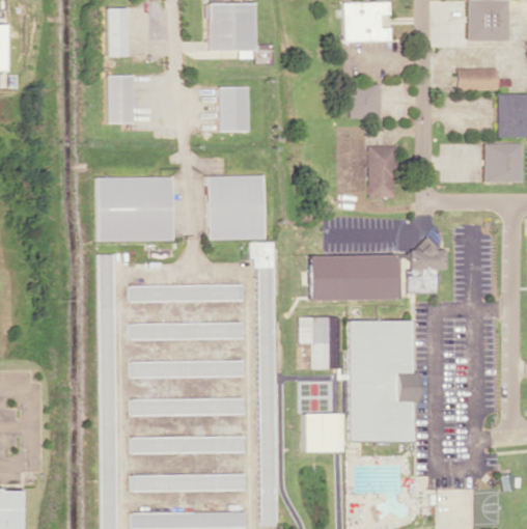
[(205,4),(253,3),(254,52),(206,52),(205,4)]
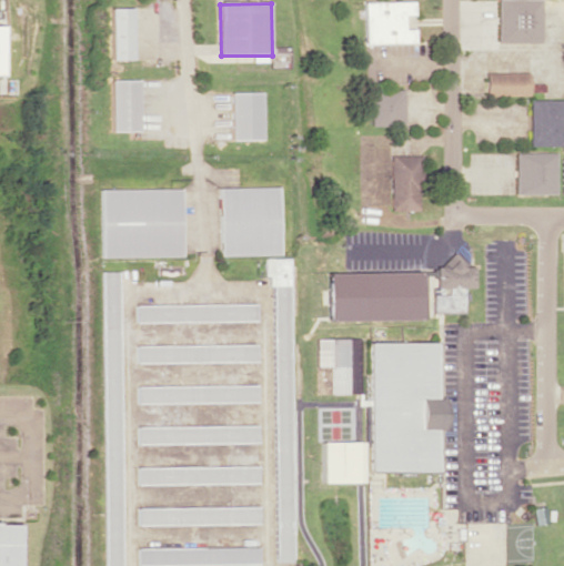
[(503,7),(547,7),(547,51),(503,50),(503,7)]
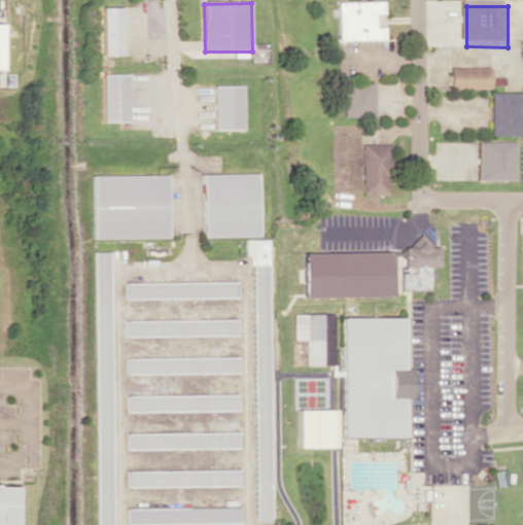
[(343,8),(388,7),(389,19),(379,19),(379,32),(389,32),(389,44),(343,45),(343,8)]
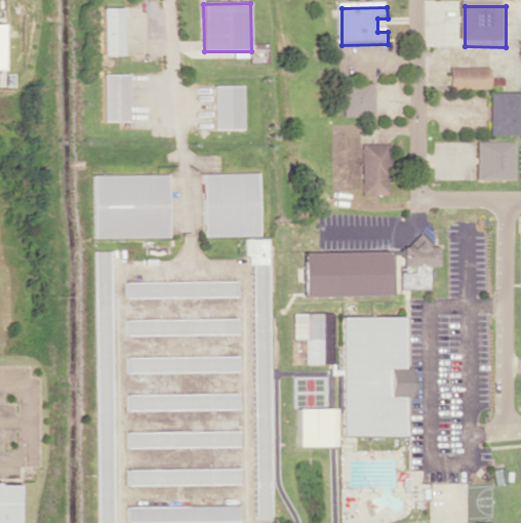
[(102,8),(122,8),(123,56),(103,56),(102,8)]
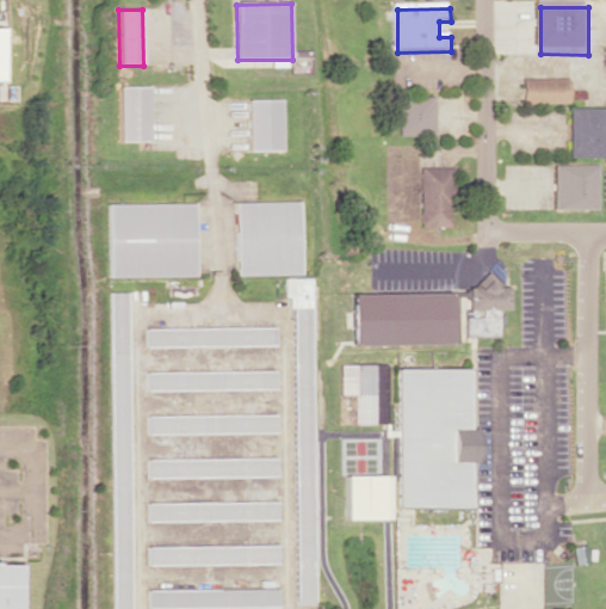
[(527,86),(574,85),(574,111),(527,111),(527,86)]
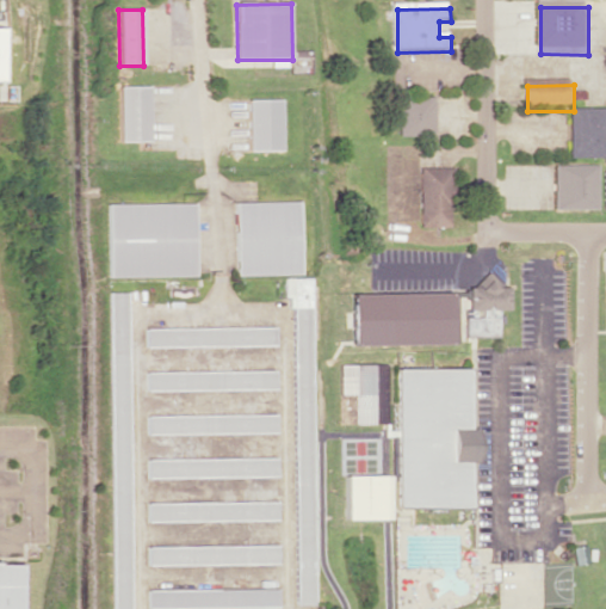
[(119,87),(149,87),(150,142),(121,143),(119,87)]
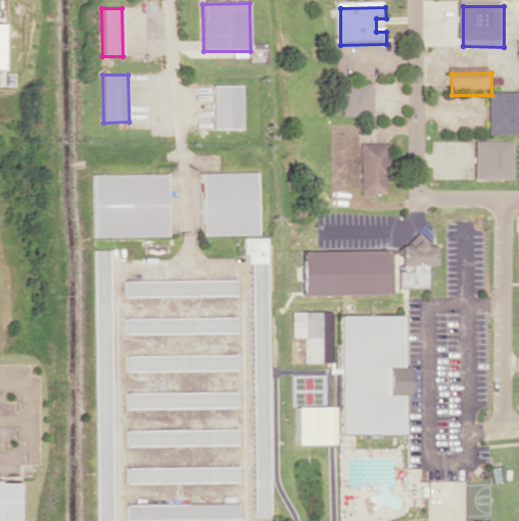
[(342,83),(373,83),(373,117),(342,117),(342,83)]
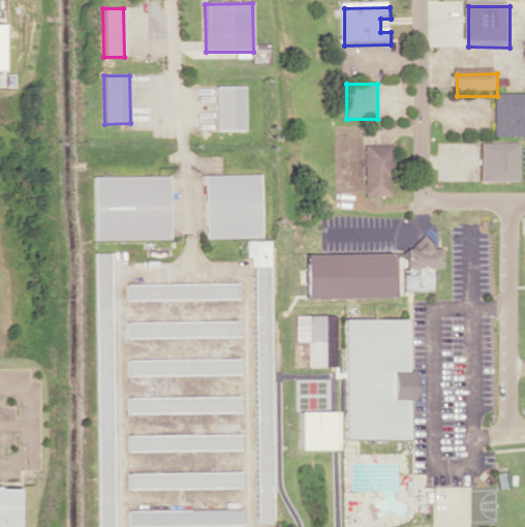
[(215,87),(244,87),(245,131),(216,131),(215,87)]
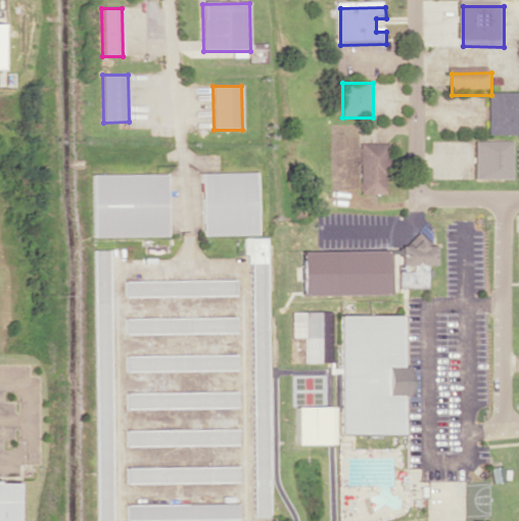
[(492,98),(518,98),(518,141),(491,141),(492,98)]
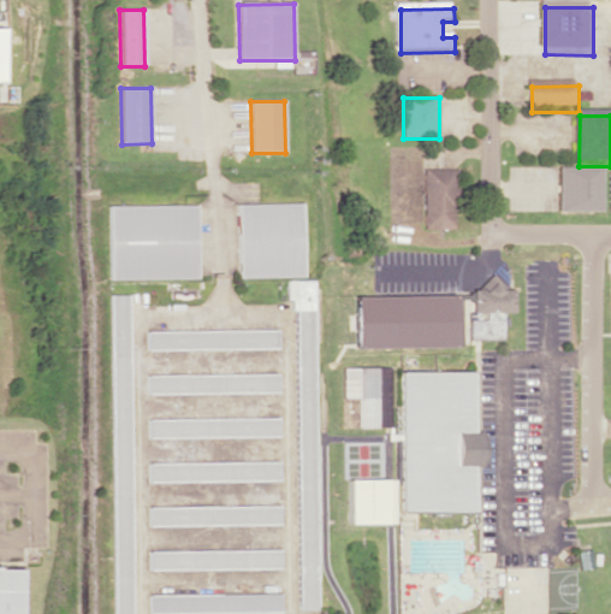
[(565,172),(610,172),(610,218),(565,218),(565,172)]
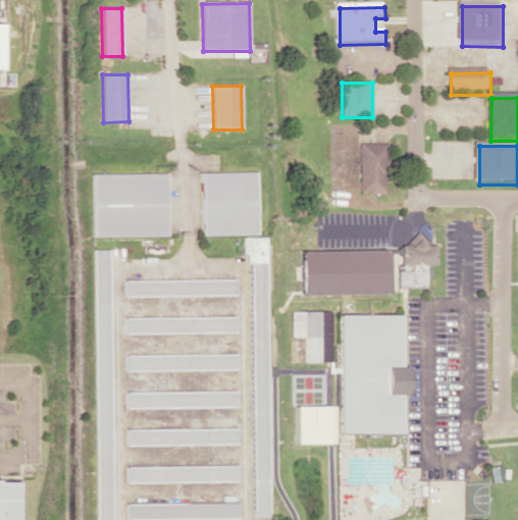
[(360,150),(390,150),(391,183),(385,183),(386,201),(360,202),(360,150)]
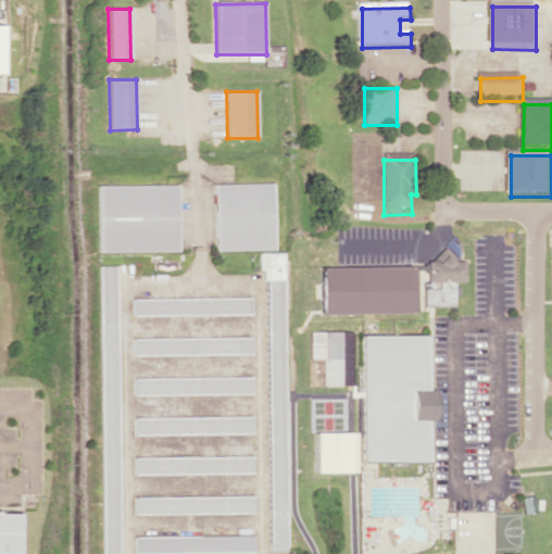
[(215,185),(274,184),(276,251),(216,252),(215,185)]
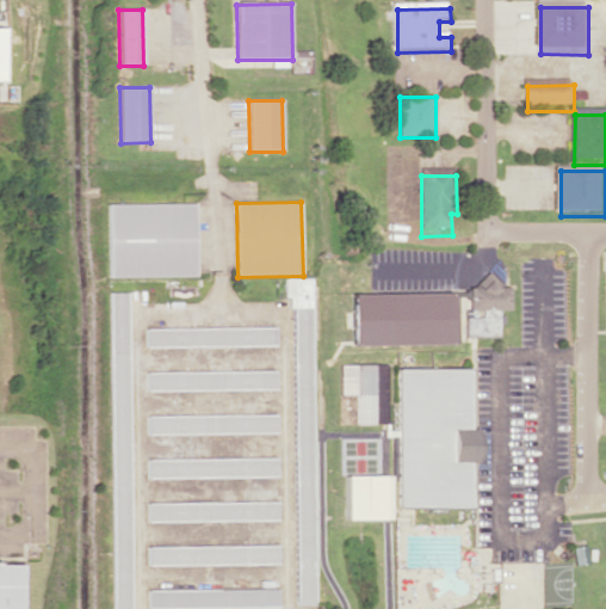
[(109,205),(195,204),(197,278),(110,280),(109,205)]
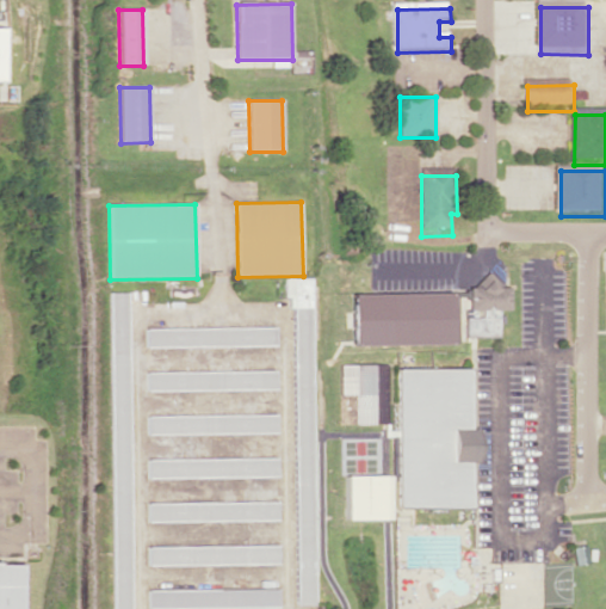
[(467,339),(501,338),(501,312),(512,312),(512,288),(506,288),(490,271),(476,287),(470,288),(470,312),(483,312),(483,318),(467,318),(467,339)]
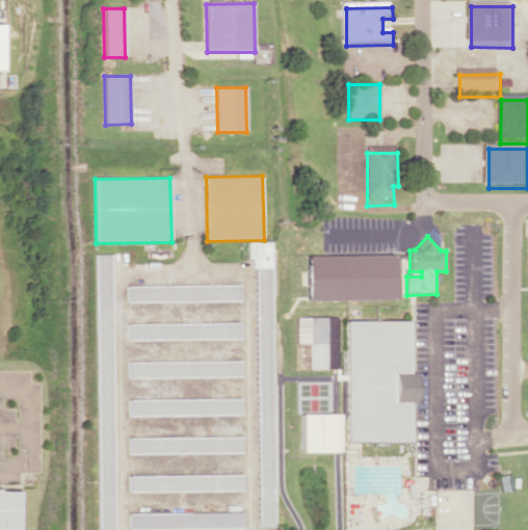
[(129,286),(242,284),(243,302),(129,303),(129,286)]
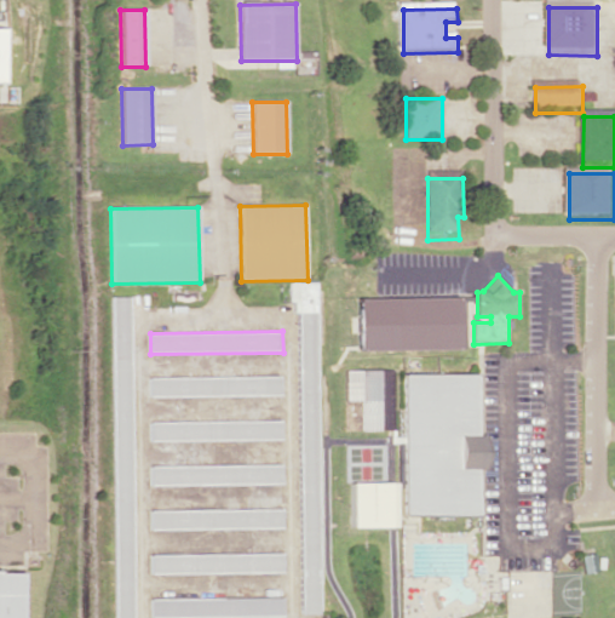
[(346,371),(395,371),(395,430),(361,431),(361,401),(346,401),(346,371)]
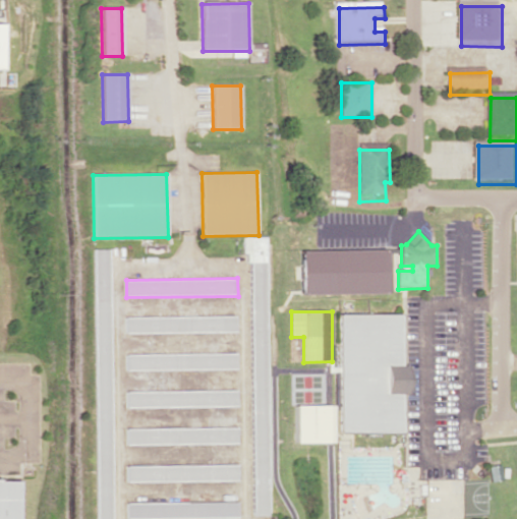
[(340,315),(401,314),(402,366),(407,366),(407,395),(402,394),(402,436),(341,437),(340,315)]
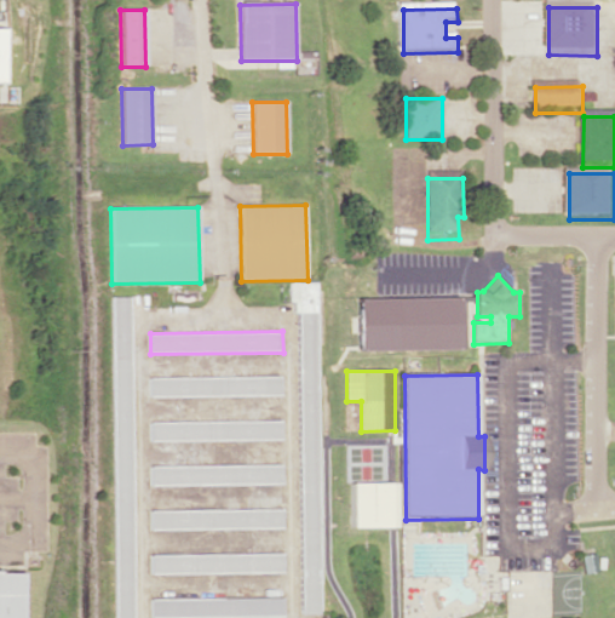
[(150,377),(282,377),(283,398),(151,400),(150,377)]
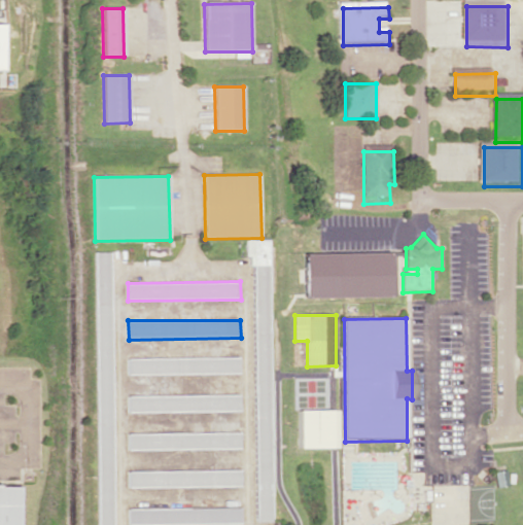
[(129,359),(241,357),(242,375),(129,377),(129,359)]
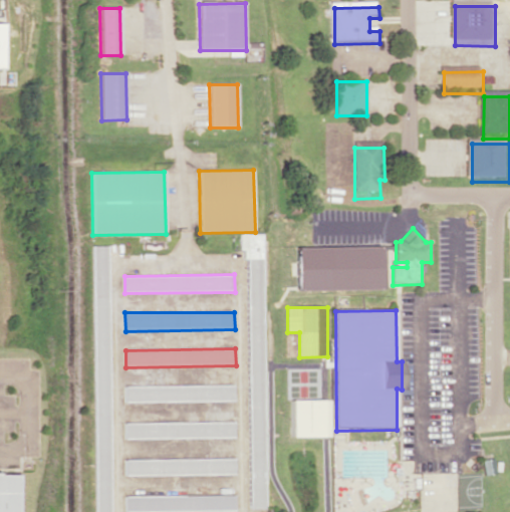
[(125,386),(235,385),(235,401),(125,402),(125,386)]
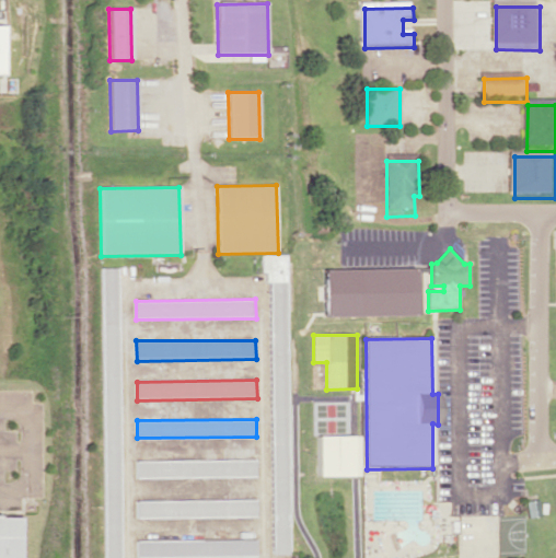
[(360,477),(360,437),(317,438),(319,477),(360,477)]
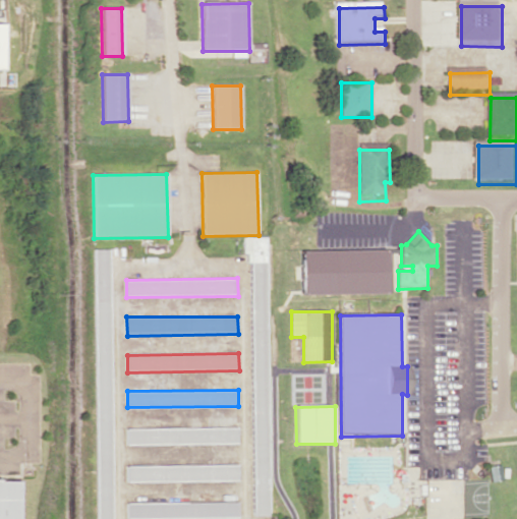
[(128,429),(239,428),(239,444),(128,445),(128,429)]
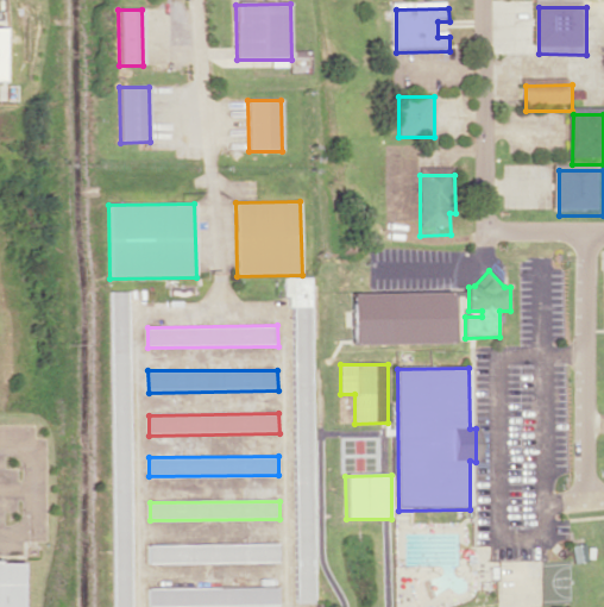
[(150,545),(281,544),(281,563),(150,563),(150,545)]
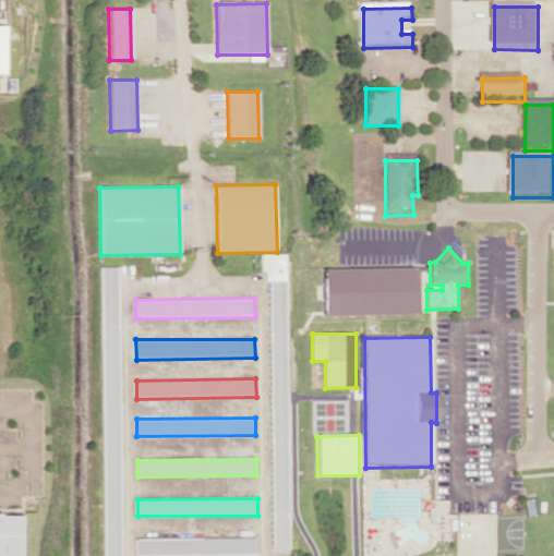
[(0,555),(0,516),(14,516),(14,555),(0,555)]
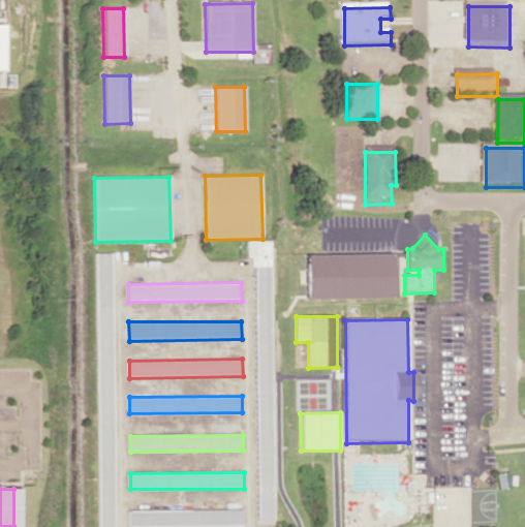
[(130,512),(243,510),(244,526),(131,526),(130,512)]
